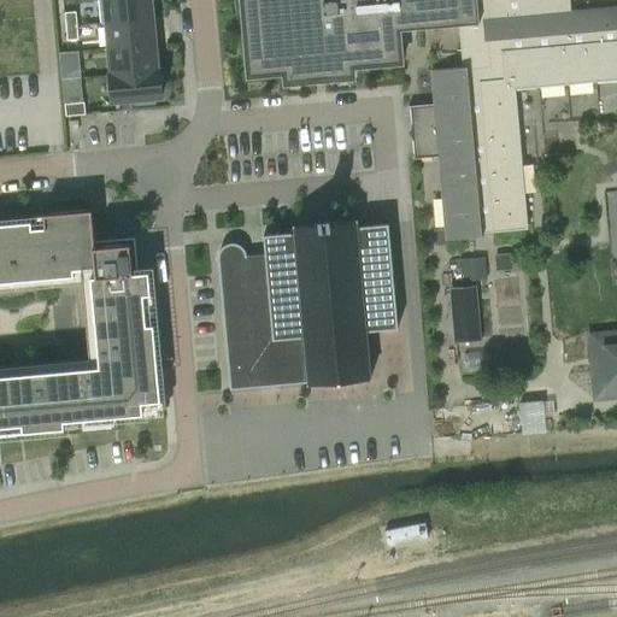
[(151,0),(98,0),(101,24),(107,24),(153,21),(151,0)]
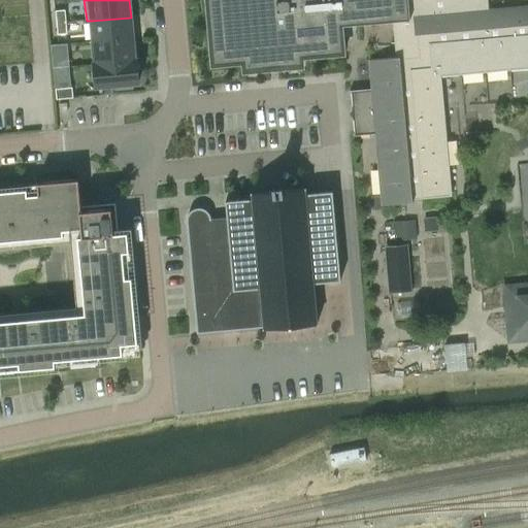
[(486,0),(206,0),(212,65),(243,63),(244,71),(245,71),(245,69),(255,68),(256,70),(257,70),(257,68),(267,67),(267,69),(268,69),(268,67),(278,66),(278,68),(279,68),(279,66),(290,65),(290,67),(291,67),(291,65),(301,64),(301,66),(302,66),(301,58),(343,54),(341,26),(392,22),(395,58),(369,60),(371,89),(349,91),(350,93),(351,93),(352,107),(353,120),(355,134),(353,134),(353,136),(375,134),(382,206),(413,203),(411,199),(452,196),(440,76),(527,68),(527,6),(488,10),(486,0)]
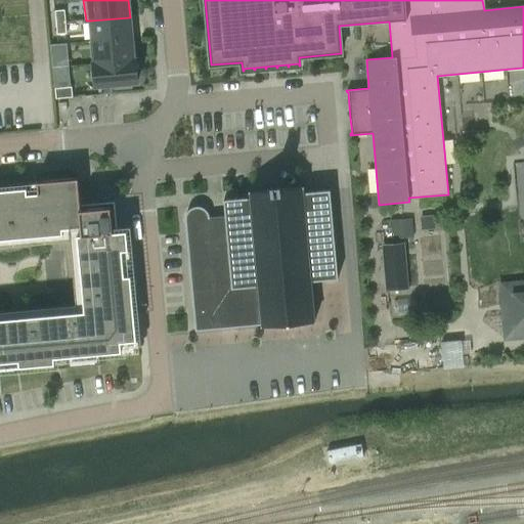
[(64,9),(54,10),(55,23),(66,22),(64,9)]
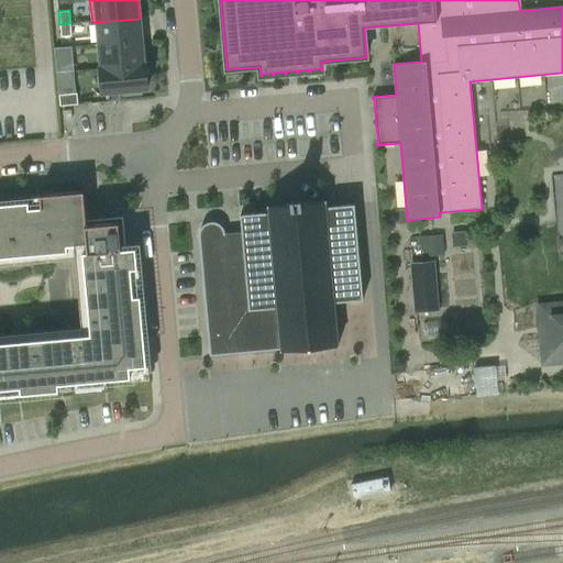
[(99,43),(141,39),(140,19),(98,22),(99,43)]
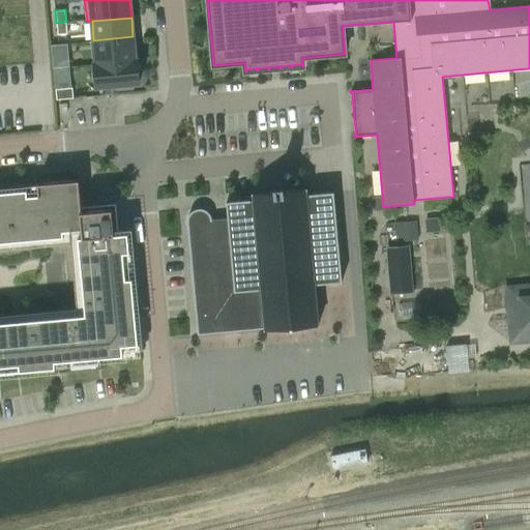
[(66,22),(56,23),(57,35),(67,34),(66,22)]
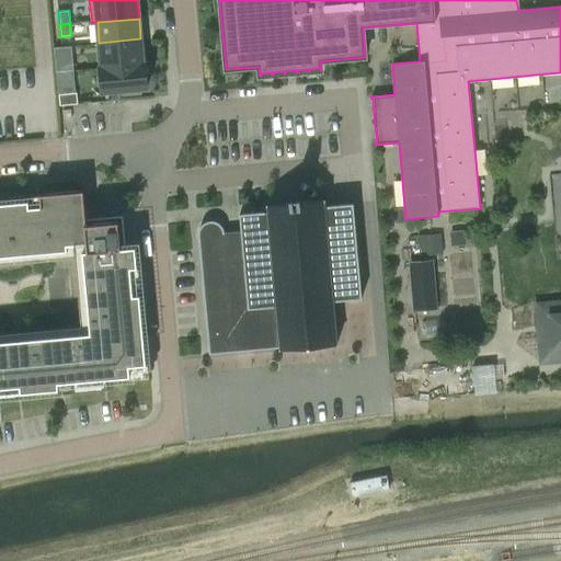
[(101,67),(142,64),(140,38),(99,43),(101,67)]
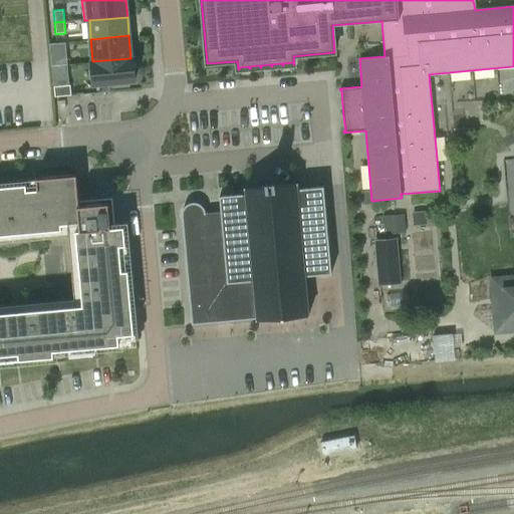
[(60,53),(50,54),(51,66),(60,65),(60,53)]
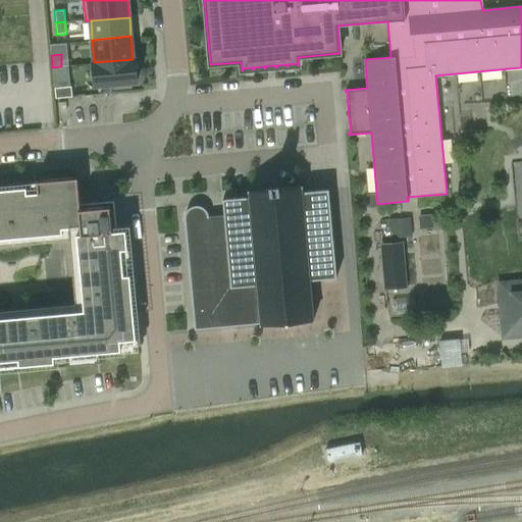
[(135,59),(133,59),(94,62),(93,62),(95,87),(114,85),(114,89),(131,87),(129,83),(137,83),(135,59)]
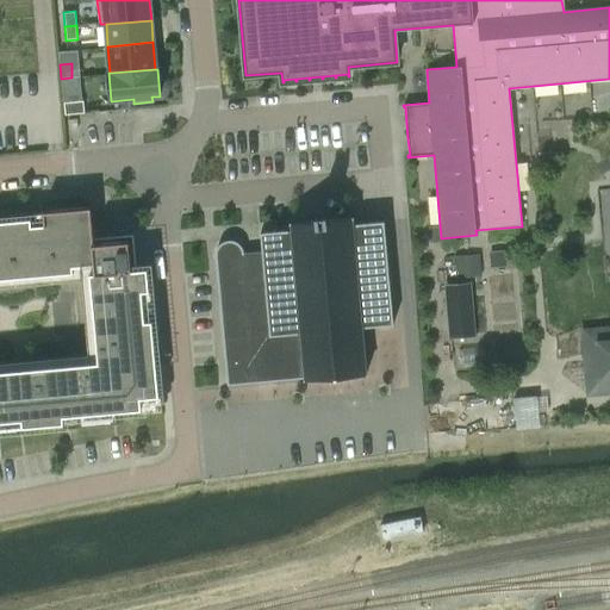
[(83,101),(64,103),(64,114),(85,113),(83,101)]
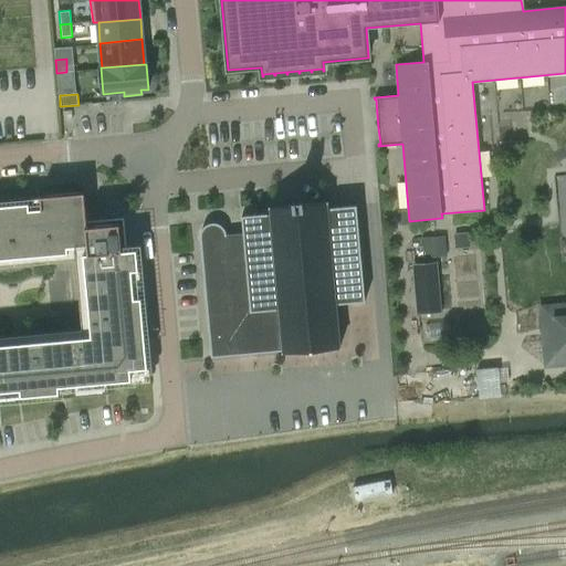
[(135,297),(132,270),(138,270),(137,249),(122,250),(121,240),(118,223),(87,227),(84,192),(40,197),(41,208),(29,209),(29,202),(0,205),(0,390),(20,389),(21,396),(60,392),(59,386),(132,379),(130,368),(147,367),(142,296),(135,297)]
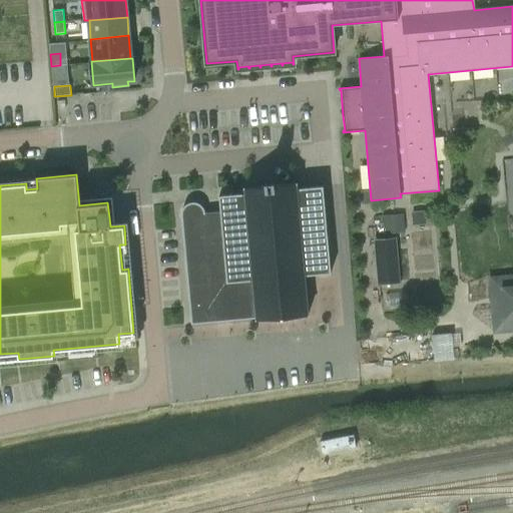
[(220,211),(205,213),(204,211),(204,209),(203,207),(201,206),(200,204),(198,203),(197,202),(195,202),(193,202),(191,202),(189,202),(187,203),(186,204),(184,205),(183,207),(182,209),(181,210),(181,212),(181,214),(181,215),(191,324),(257,318),(257,320),(308,315),(305,275),(308,275),(331,273),(323,185),(300,187),(300,188),(297,188),(296,182),(276,184),(275,180),(272,180),(272,184),(269,185),(268,180),(265,181),(266,185),(244,187),(245,193),(241,193),(218,195),(220,211)]
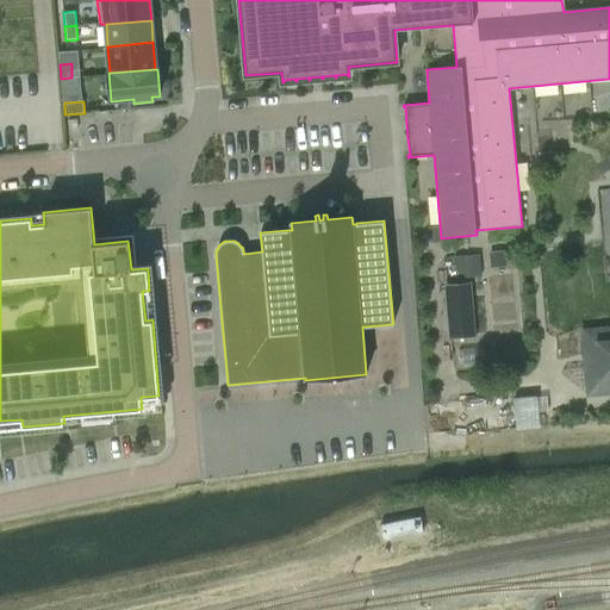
[(490,251),(491,267),(506,265),(505,250),(490,251)]
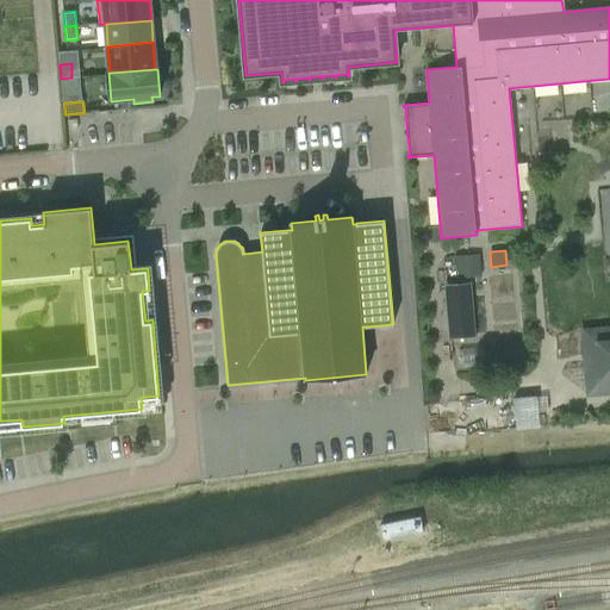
[(480,254),(455,255),(456,278),(481,277),(480,254)]
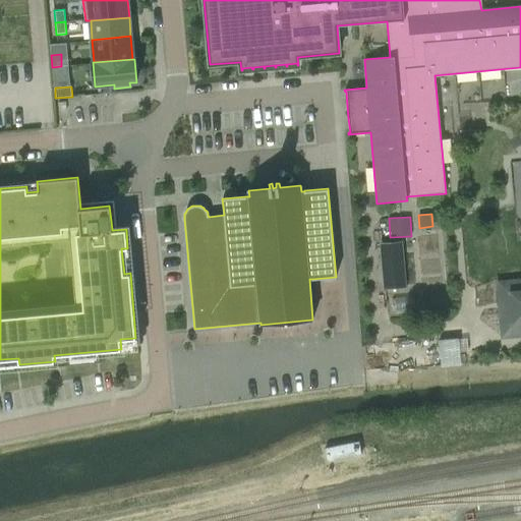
[(386,289),(406,287),(402,243),(382,244),(386,289)]
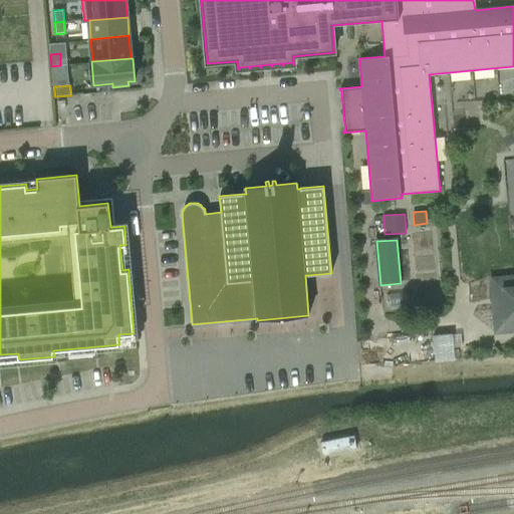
[(513,274),(488,277),(494,334),(513,332),(513,274)]
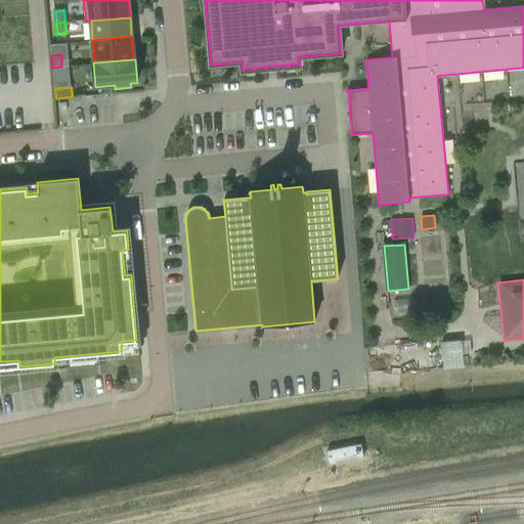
[(416,298),(394,299),(395,314),(417,313),(416,298)]
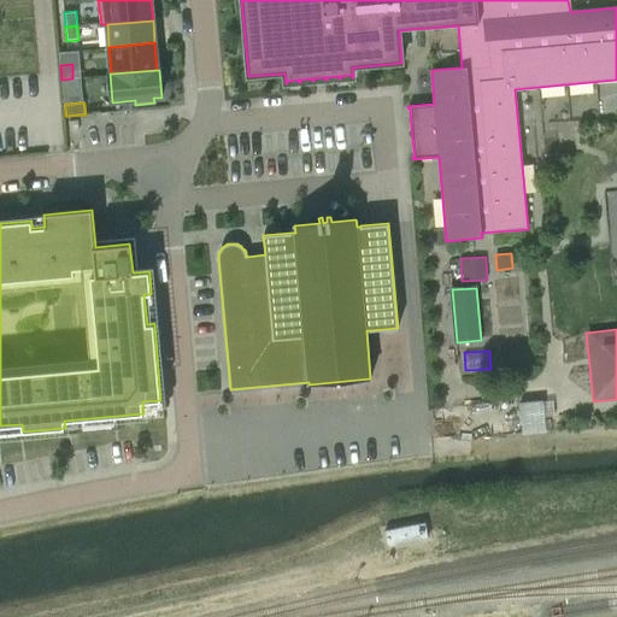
[(552,432),(550,399),(527,400),(528,433),(552,432)]
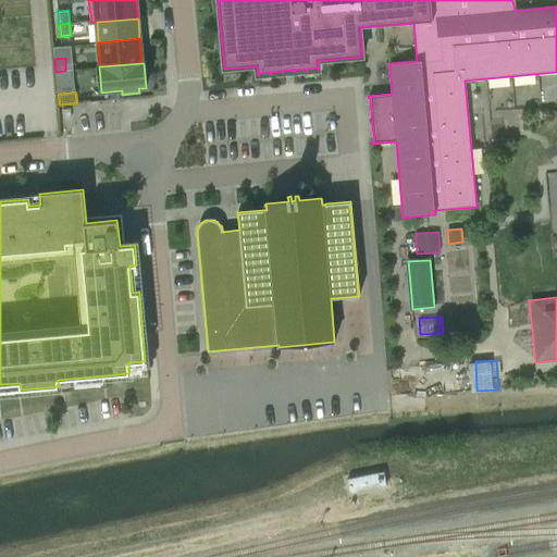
[(357,493),(393,485),(390,471),(354,478),(357,493)]
